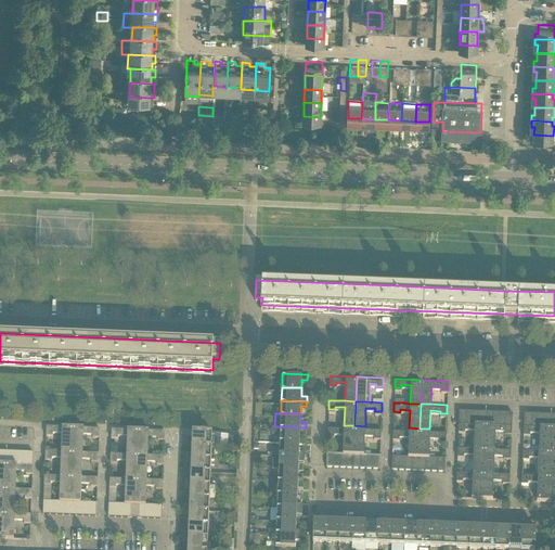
[(474,426),(474,445),(483,446),(486,420),(478,420),(472,420),(465,420),(459,419),(459,429),(465,429),(465,426),(474,426)]
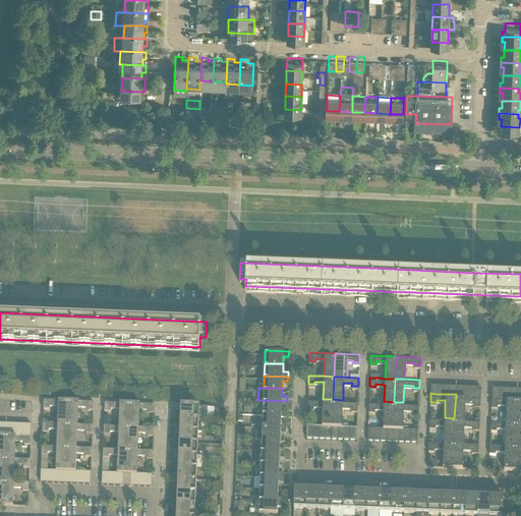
[(456,394),(454,418),(464,418),(465,401),(474,401),(473,404),(480,404),(480,395),(474,395),(468,395),(462,395),(456,394)]
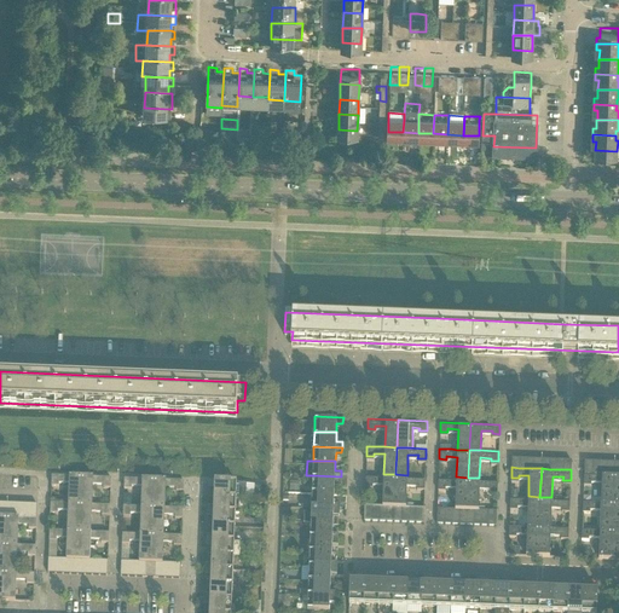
[(602,479),(601,499),(613,499),(614,470),(607,470),(599,470),(591,470),(584,469),(584,480),(591,481),(591,478),(602,479)]
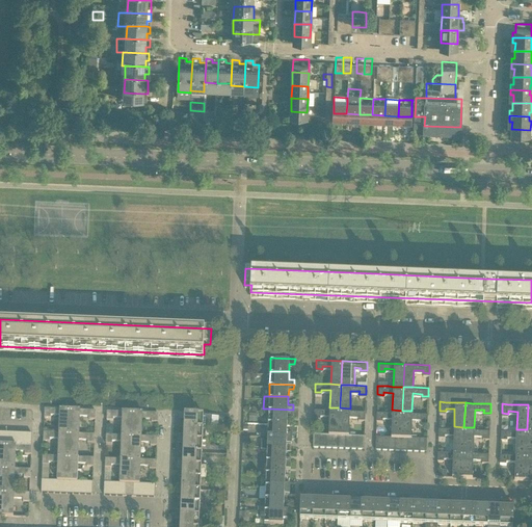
[(59,429),(69,429),(70,405),(44,404),(44,414),(51,414),(51,411),(59,412),(59,429)]
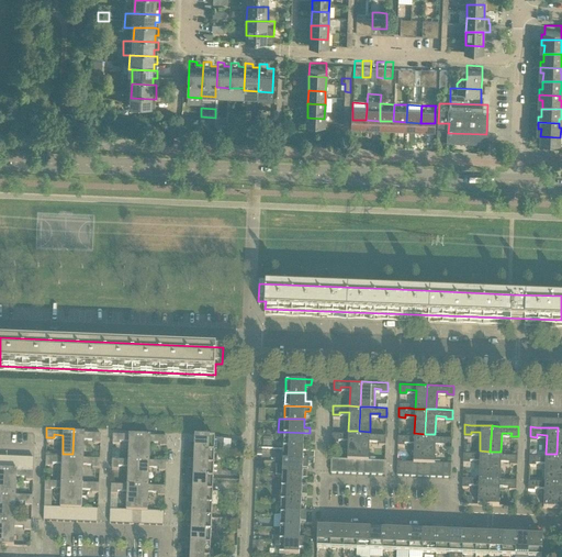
[(72,454),(83,454),(83,436),(93,436),(93,438),(100,439),(101,430),(74,429),(72,454)]
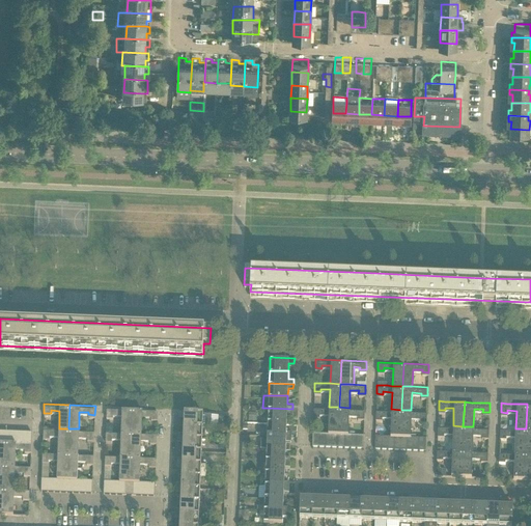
[(332,431),(338,432),(339,407),(329,407),(313,406),(313,414),(319,415),(319,412),(329,413),(328,431),(332,431)]
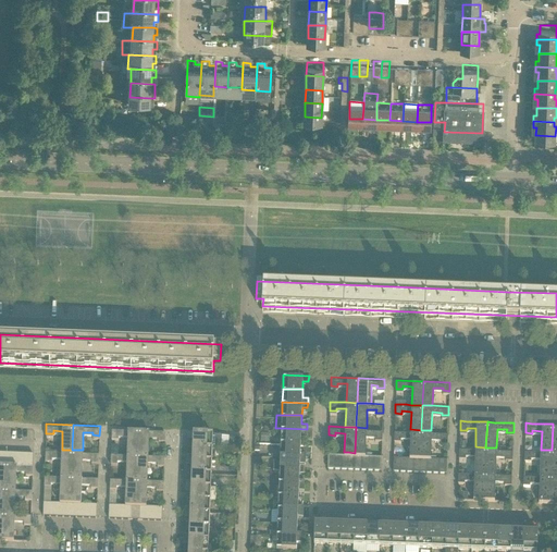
[(127,452),(137,452),(138,428),(111,427),(111,436),(119,436),(119,433),(127,433),(127,452)]
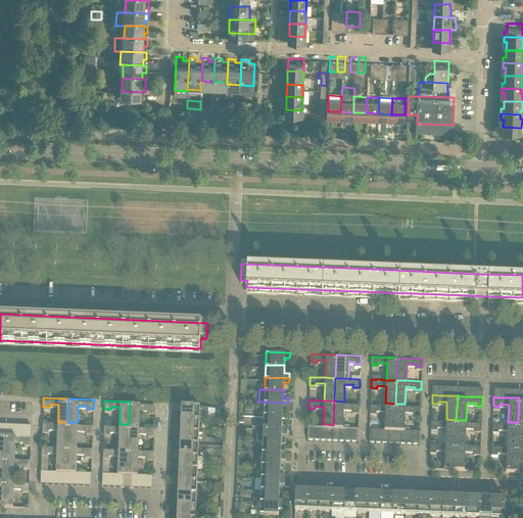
[(333,425),(339,425),(343,425),(343,408),(352,408),(352,410),(359,411),(359,402),(344,402),(334,401),(333,425)]
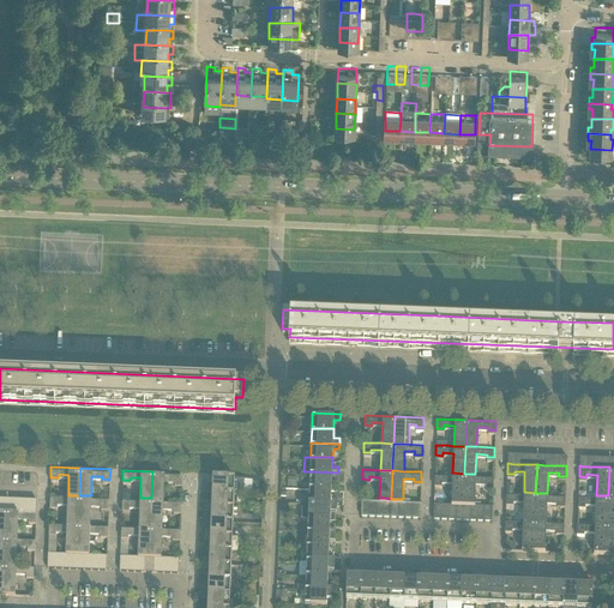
[(151,498),(163,499),(163,479),(174,479),(174,482),(181,482),(182,473),(152,471),(151,498)]
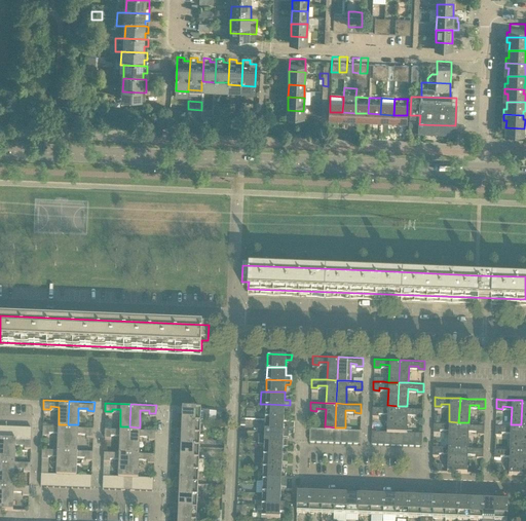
[(266,404),(265,416),(284,416),(285,409),(290,409),(290,405),(266,404)]
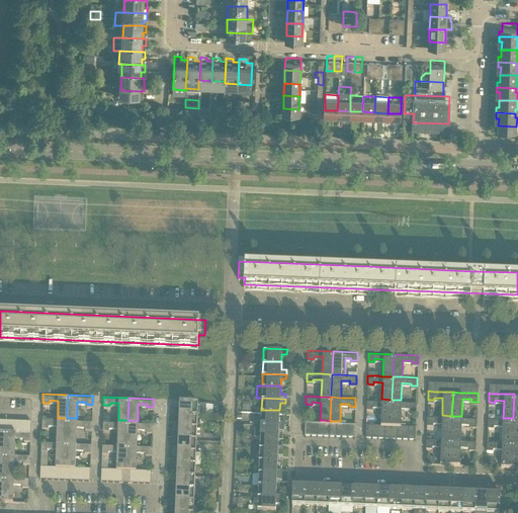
[(384,423),(391,423),(392,400),(381,399),(366,399),(366,407),(372,407),(373,405),(381,405),(381,422),(381,423),(384,423)]
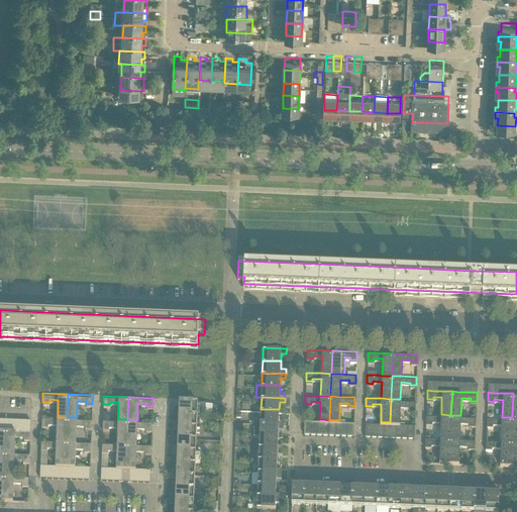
[(175,399),(174,404),(179,404),(179,411),(197,412),(204,412),(205,400),(198,400),(175,399)]
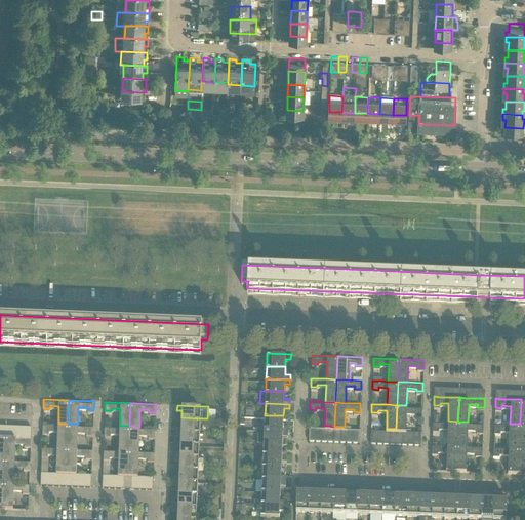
[(396,429),(402,429),(406,429),(406,411),(415,411),(415,414),(421,414),(422,406),(406,405),(397,405),(396,429)]
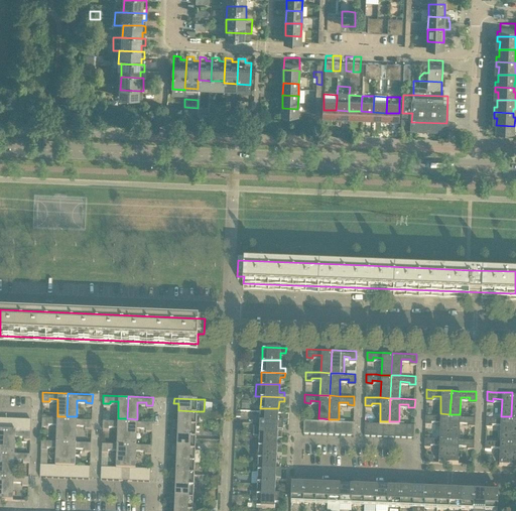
[(260,408),(260,420),(283,421),(283,416),(278,416),(278,408),(260,408)]
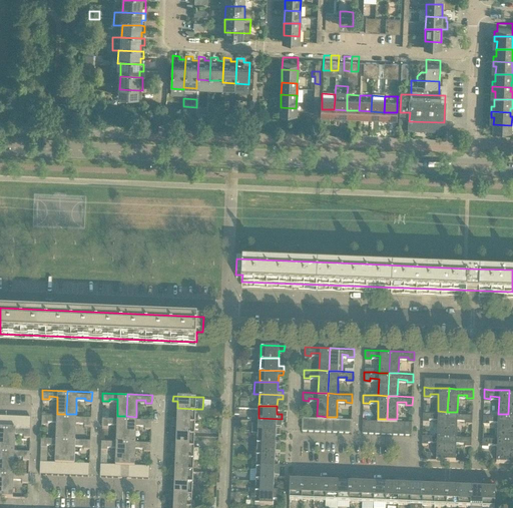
[(172,415),(172,420),(195,421),(195,409),(177,408),(177,416),(172,415)]
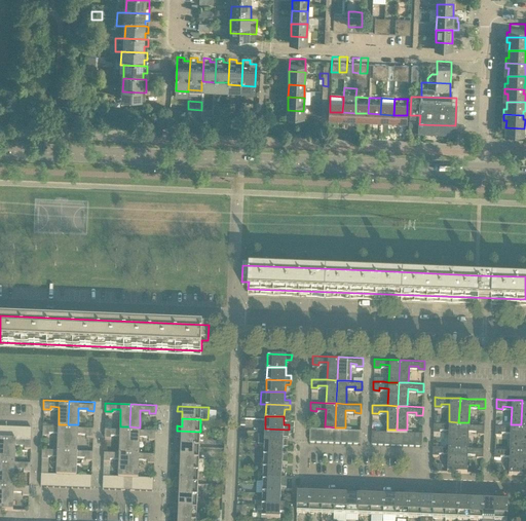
[(448,428),(448,445),(457,445),(458,422),(449,421),(434,421),(434,430),(440,430),(440,428),(448,428)]
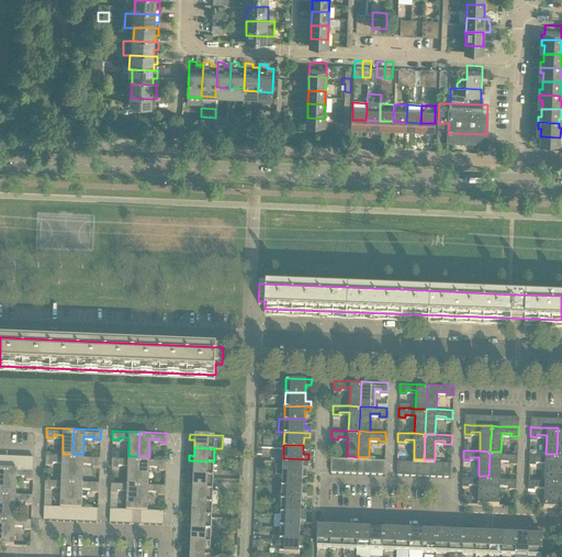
[(490,452),(489,476),(499,476),(501,458),(510,458),(509,460),(517,461),(517,453),(501,452),(490,452)]
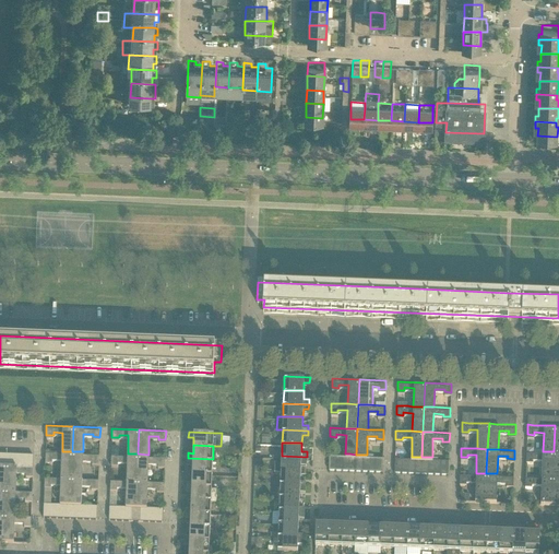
[(61,475),(71,475),(72,451),(62,451),(45,450),(45,459),(52,460),(52,457),(61,457),(61,475)]
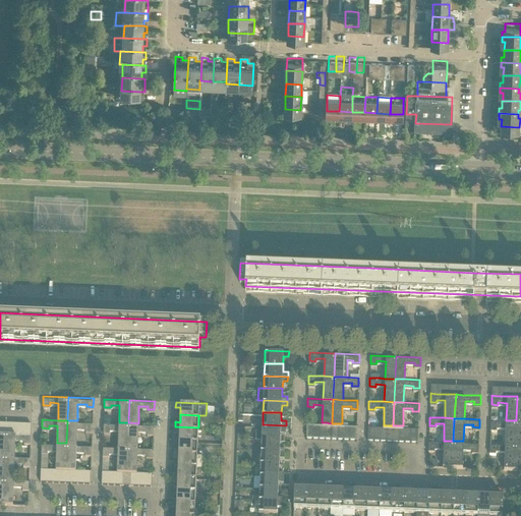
[(506,425),(505,443),(515,443),(516,420),(506,420),(490,419),(490,427),(497,427),(497,425),(506,425)]
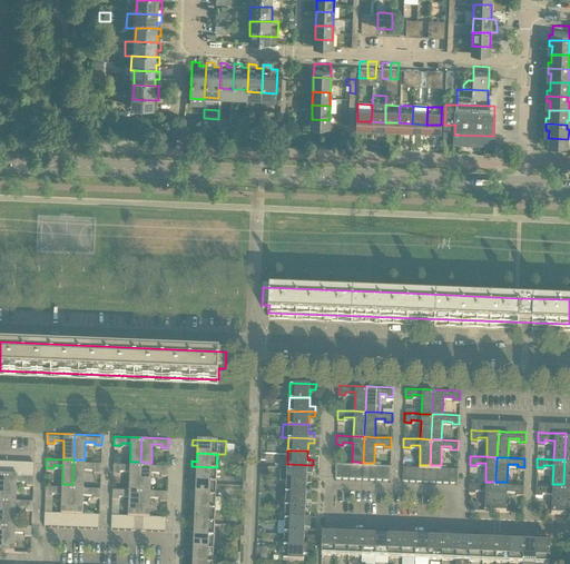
[(72,484),(84,485),(85,466),(94,466),(94,470),(100,470),(101,461),(85,459),(74,459),(72,484)]
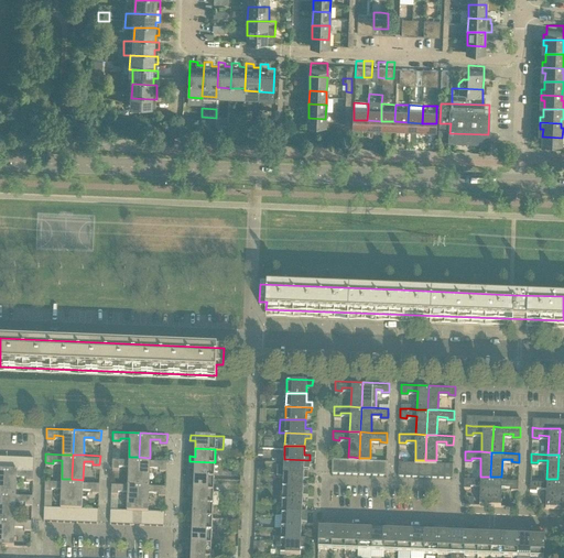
[(128,482),(138,482),(139,457),(129,457),(112,456),(111,466),(119,466),(119,462),(128,463),(128,482)]
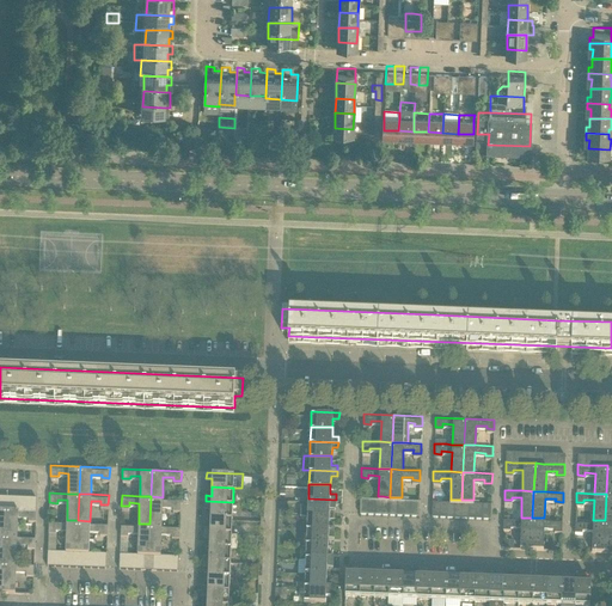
[(150,524),(161,524),(161,503),(172,505),(172,508),(179,508),(181,497),(163,497),(151,496),(150,524)]
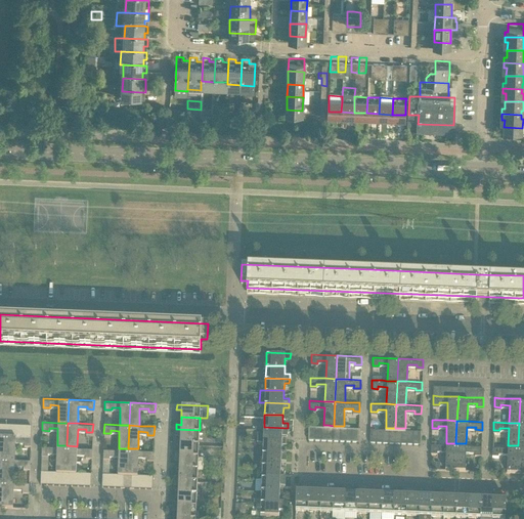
[(258,426),(257,439),(263,439),(281,440),(282,432),(288,432),(288,428),(264,427),(258,426)]
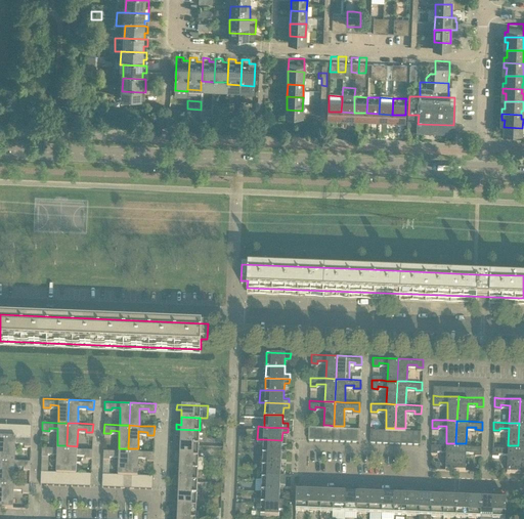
[(180,434),(180,441),(199,442),(200,430),(176,429),(175,434),(180,434)]
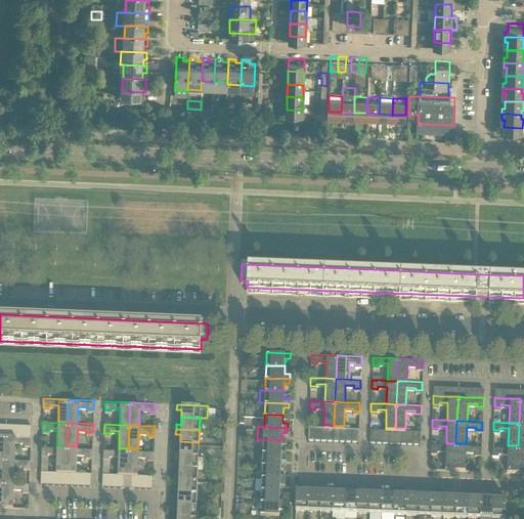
[(5,434),(5,457),(14,458),(15,440),(24,440),(24,443),(31,443),(31,435),(25,435),(18,435),(12,435),(5,434)]
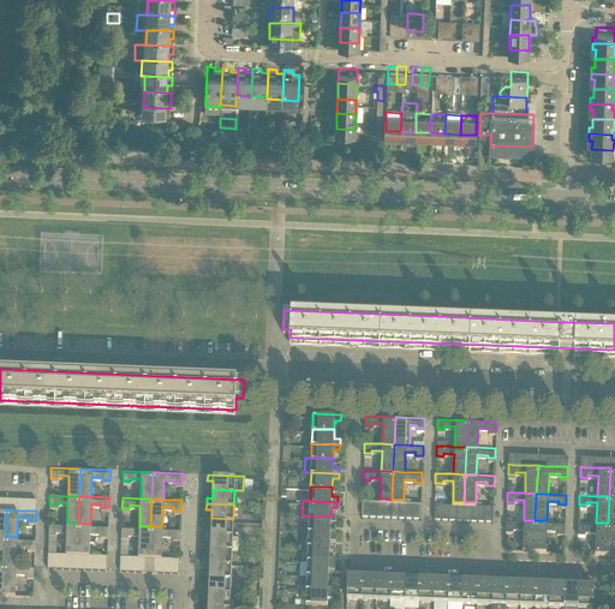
[(309,515),(309,530),(336,531),(336,525),(330,525),(330,517),(309,515)]
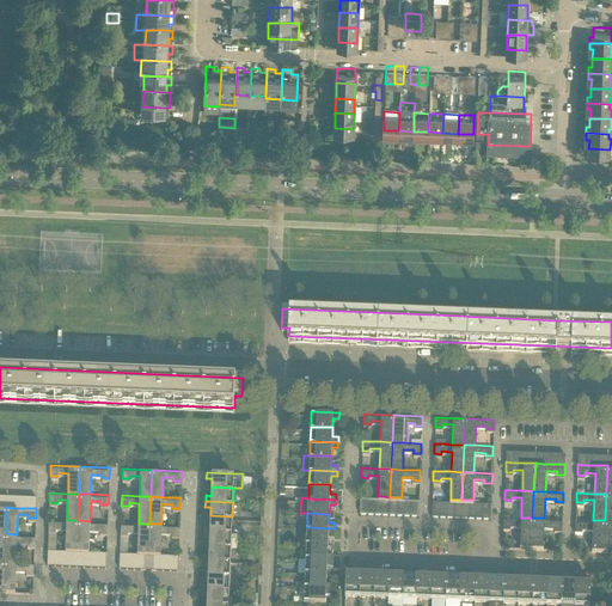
[(204,524),(204,530),(232,531),(232,516),(210,515),(210,525),(204,524)]
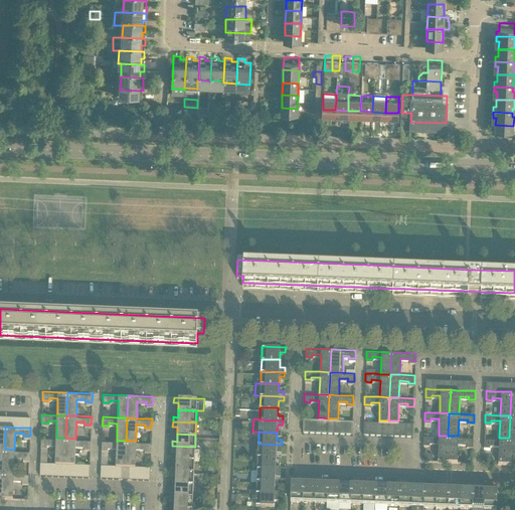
[(438,459),(447,459),(448,436),(439,436),(423,435),(423,443),(430,444),(430,441),(438,441),(438,459)]
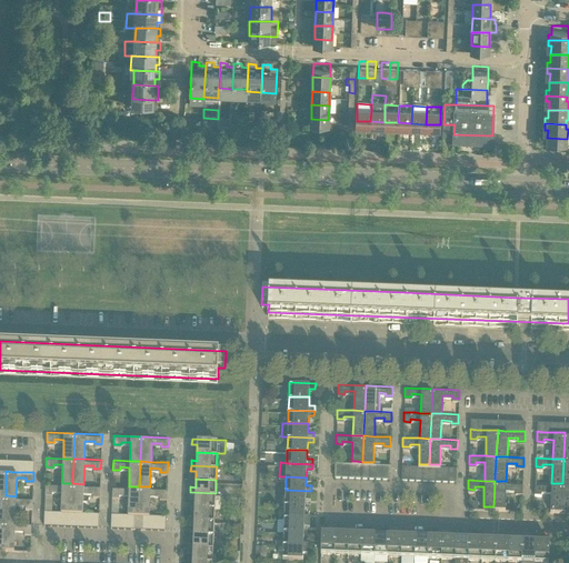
[(495,481),(493,506),(505,506),(506,488),(516,488),(515,491),(522,491),(522,482),(506,481),(495,481)]
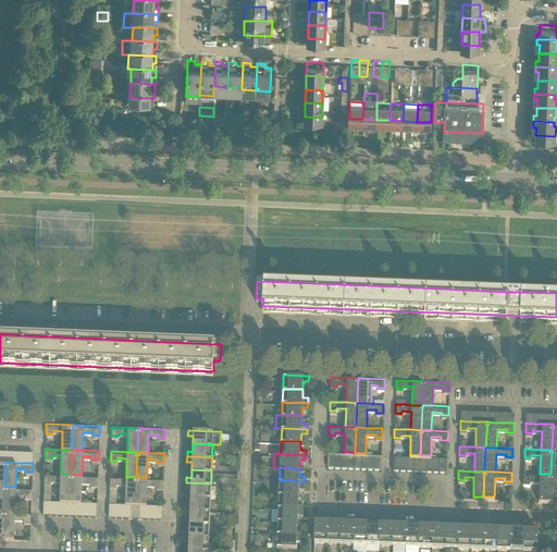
[(63,499),(70,500),(71,474),(61,474),(45,473),(44,482),(51,482),(51,479),(60,480),(60,499),(63,499)]
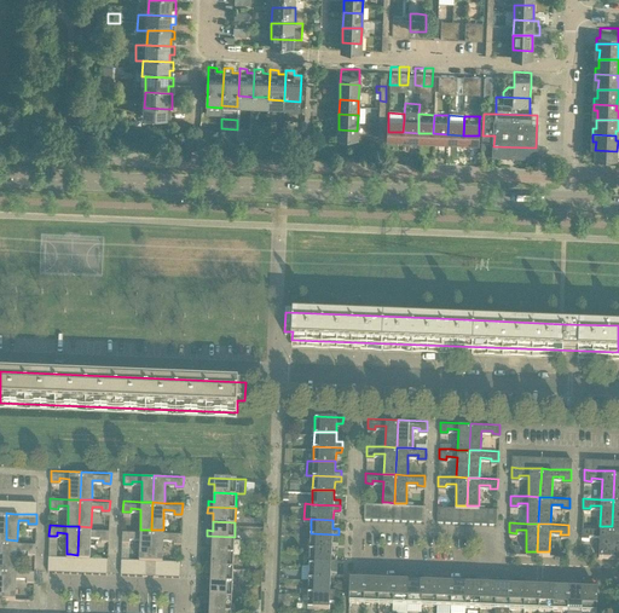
[(599,554),(611,555),(612,526),(600,526),(582,525),(582,536),(589,536),(589,532),(600,533),(599,554)]
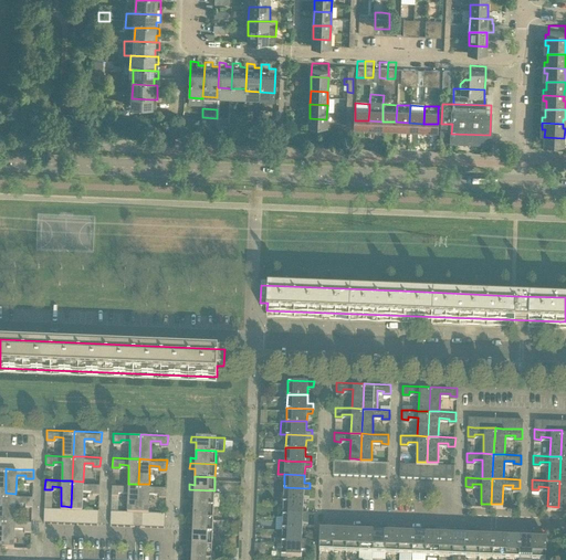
[(71,507),(77,507),(82,507),(83,488),(92,488),(92,492),(98,492),(100,482),(83,482),(72,481),(71,507)]
